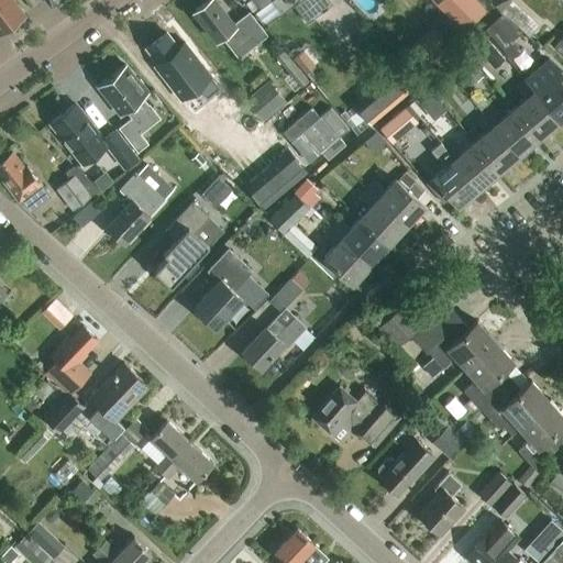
[(0,0),(0,34),(24,17),(11,0),(0,0)]
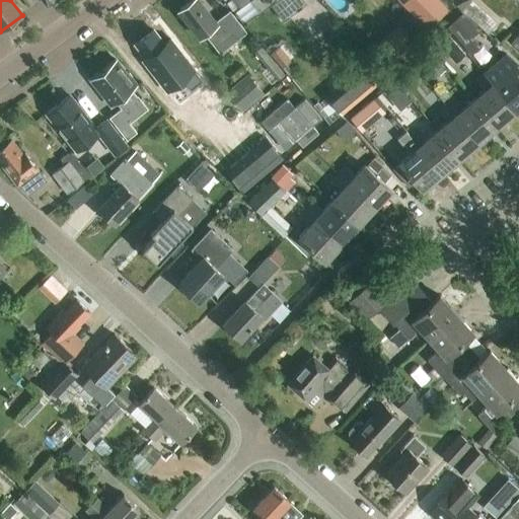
[(205,34),(219,54),(246,33),(229,11),(215,22),(197,0),(193,0),(178,11),(199,39),(205,34)]
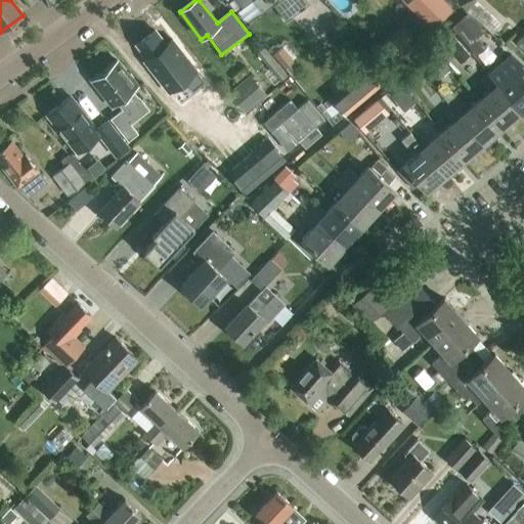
[(235,0),(242,7),(251,0),(262,13),(276,2),(290,18),(308,4),(305,0),(235,0)]
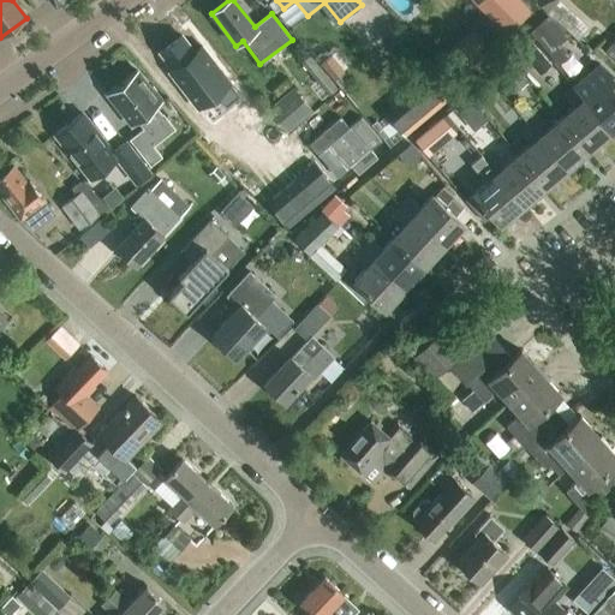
[(533,19),(515,0),(465,0),(507,45),(533,19)]
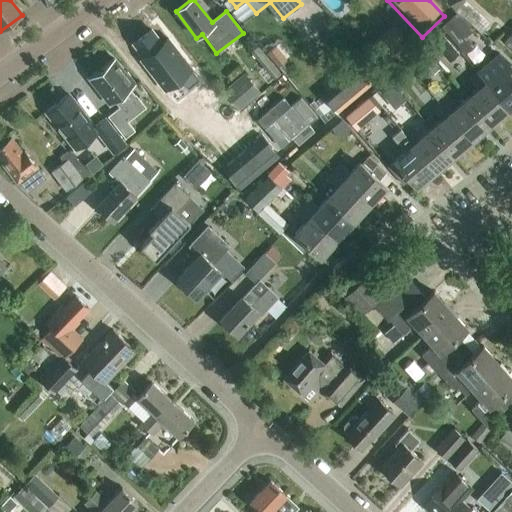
[(469,0),(463,0),(457,7),(478,26),(487,15),(469,0)]
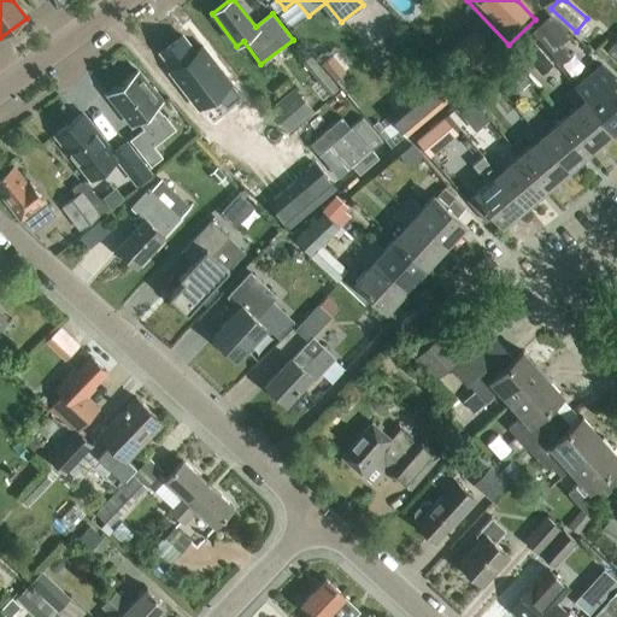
[(558,66),(568,57),(538,25),(529,33),(558,66)]
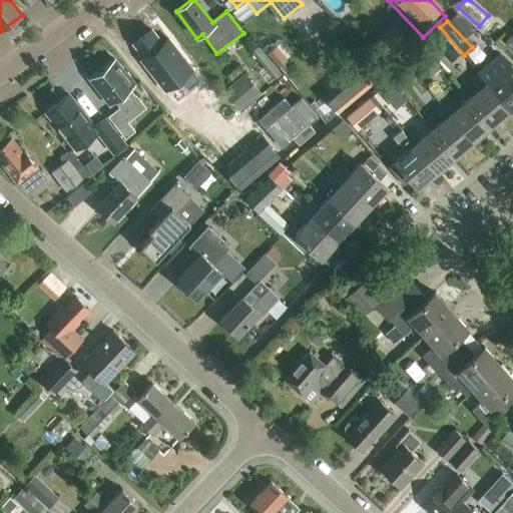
[(409,42),(393,25),(370,47),(386,64),(409,42)]
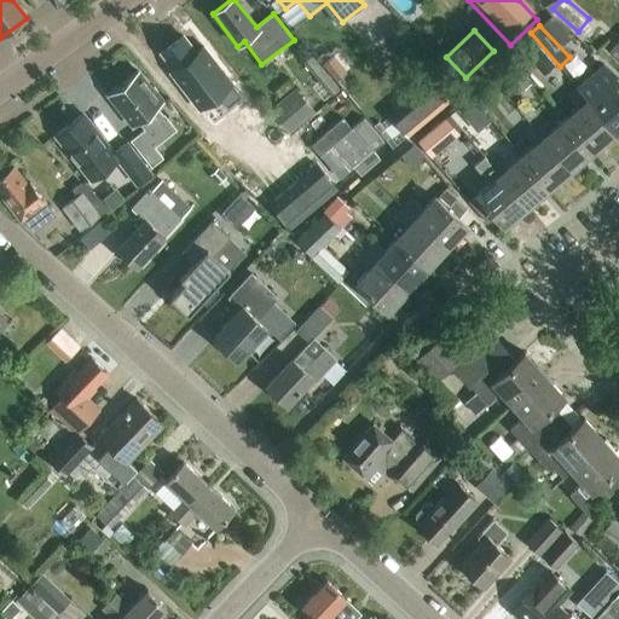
[(183,38),(161,53),(174,70),(171,74),(198,109),(217,94),(226,109),(241,98),(203,48),(196,55),(183,38)]
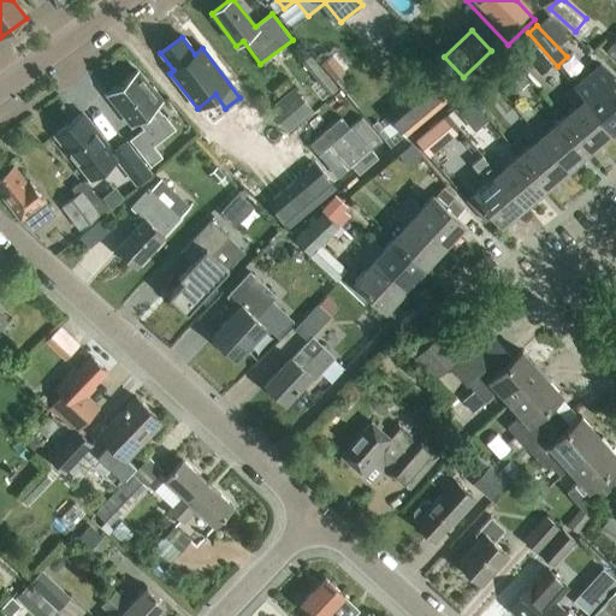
[(333,81),(344,72),(331,55),(320,65),(333,81)]
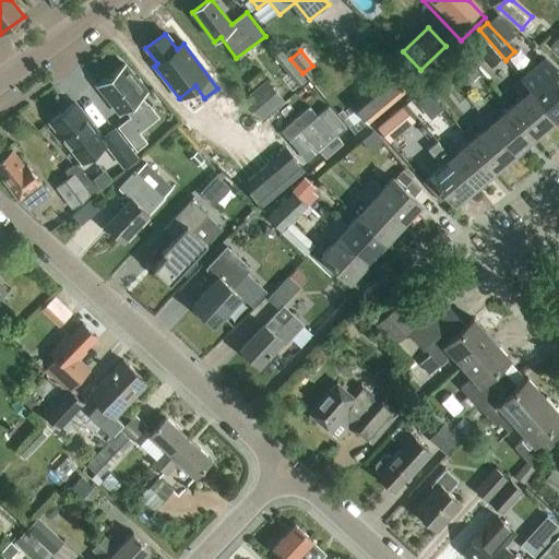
[(464,86),(478,74),(464,58),(450,70),(464,86)]
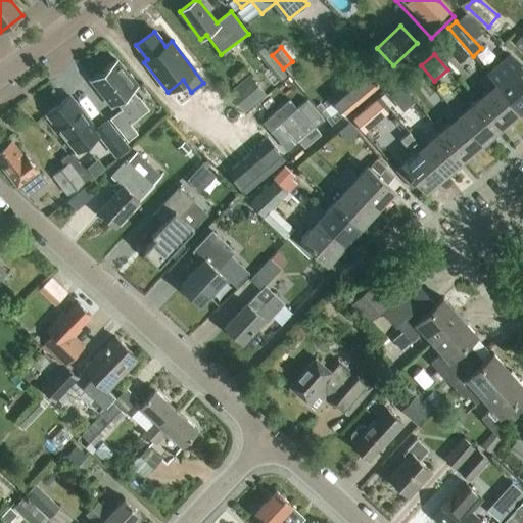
[(522,66),(510,55),(486,75),(519,113),(522,109),(522,66)]
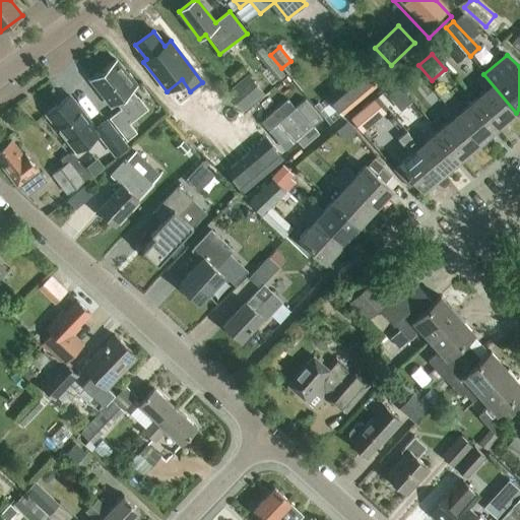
[(115,61),(90,80),(111,107),(116,103),(121,110),(109,119),(126,141),(137,133),(130,124),(147,110),(137,96),(136,98),(131,91),(137,86),(129,74),(127,75),(115,61)]
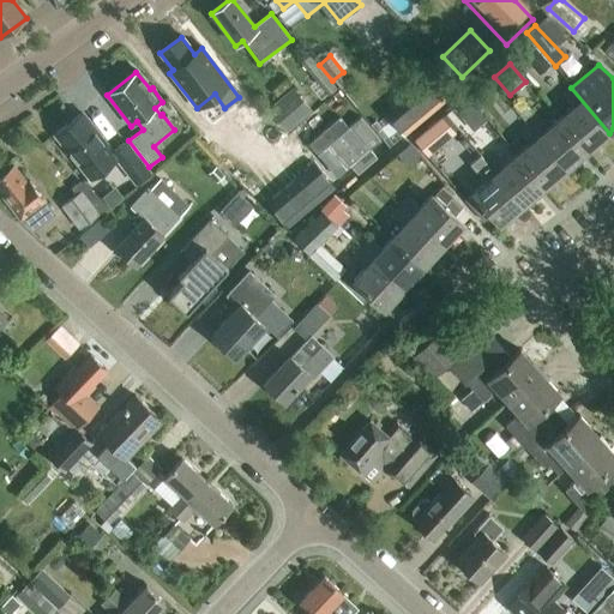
[(480,112),(489,103),(476,88),(467,96),(480,112)]
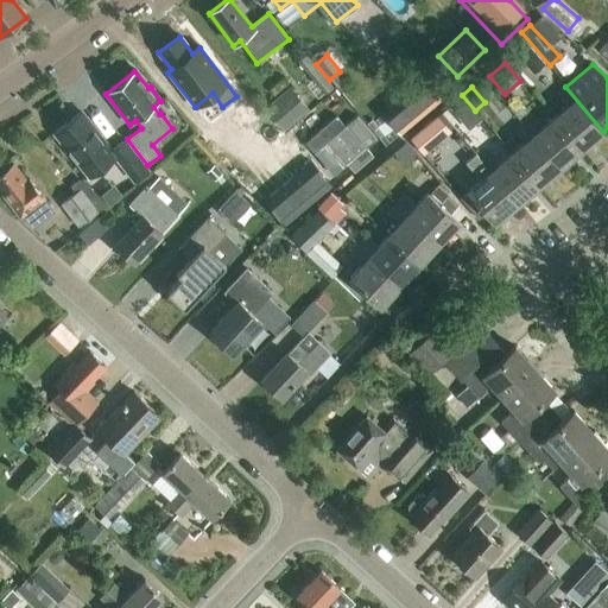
[(582,150),(603,132),(565,87),(556,95),(567,107),(555,118),(582,150)]
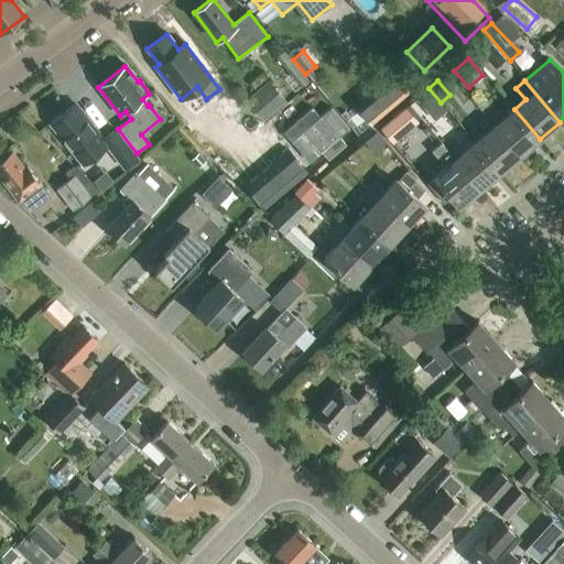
[(264,125),(286,106),(285,105),(286,104),(268,82),(245,102),(264,125)]
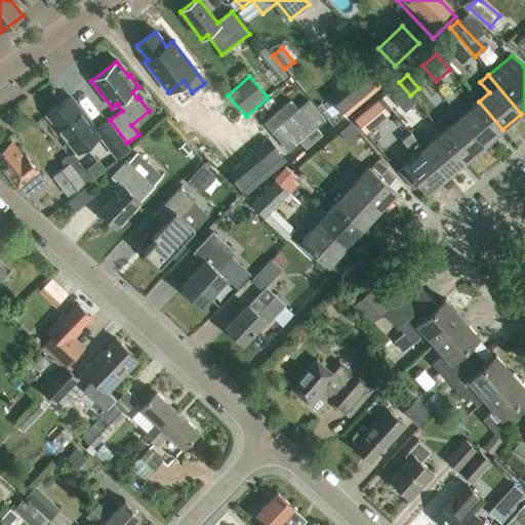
[(70,97),(47,115),(78,155),(102,136),(75,102),(73,103),(70,97)]
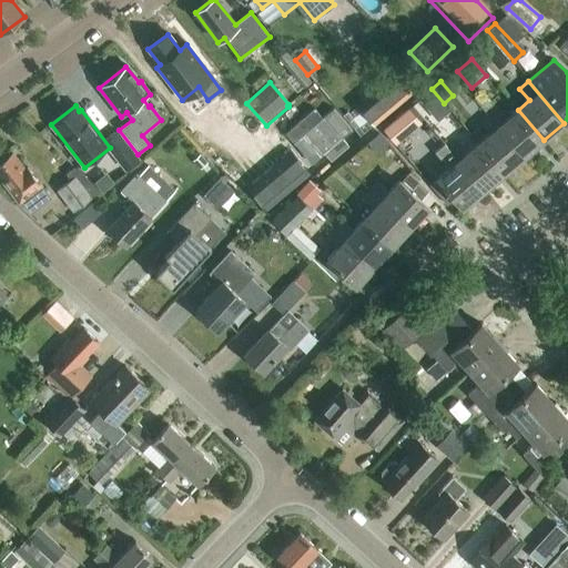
[(544,140),(518,110),(507,120),(497,108),(488,115),(524,158),(544,140)]
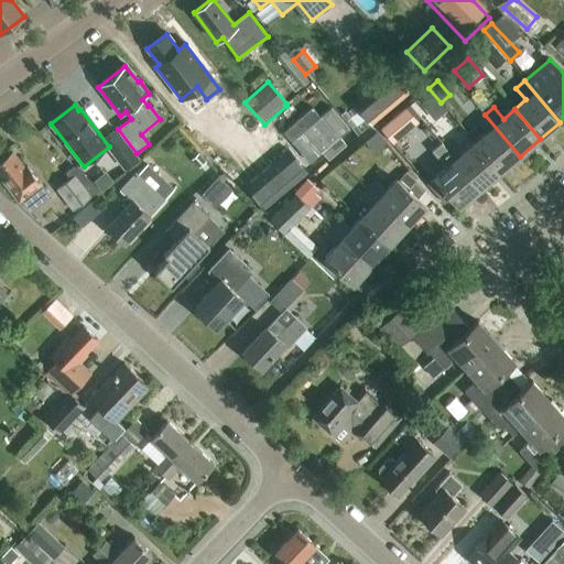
[(419,122),(405,108),(392,119),(405,133),(419,122)]
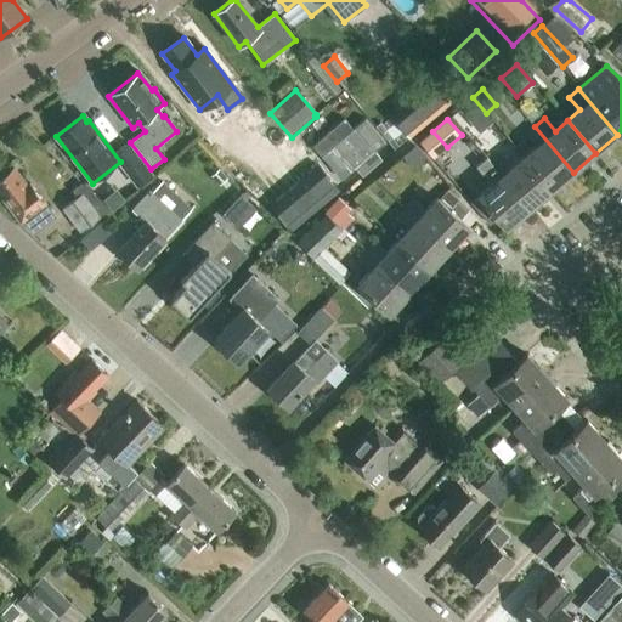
[(552,191),(574,173),(535,126),(525,134),(536,147),(524,158),(552,191)]
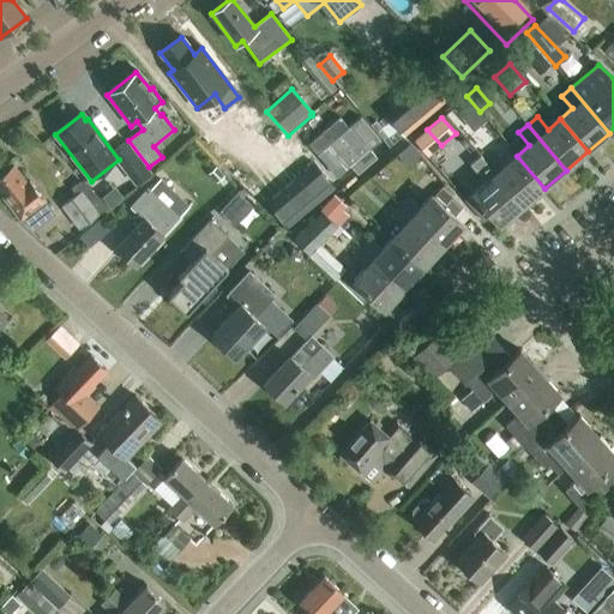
[(545,188),(517,156),(504,167),(493,154),(485,161),(523,206),(545,188)]
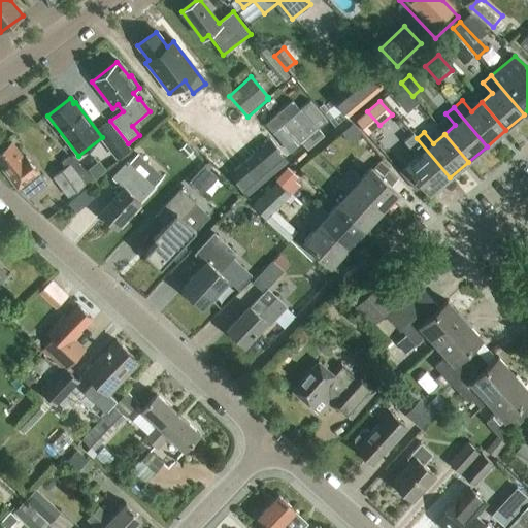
[(430,194),(450,177),(417,138),(408,145),(418,157),(406,166),(430,194)]
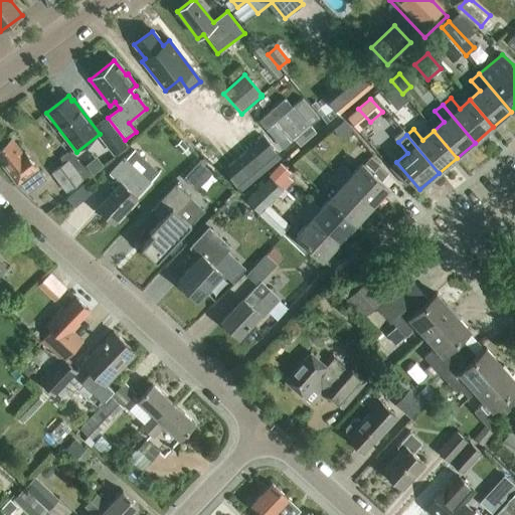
[(240,191),(281,157),(264,136),(223,170),(240,191)]
